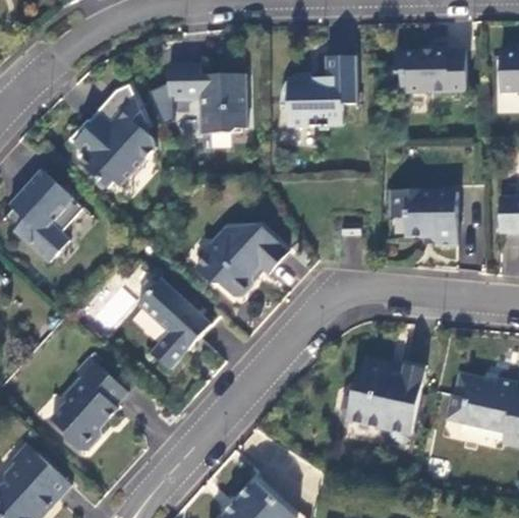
[(430,49),(395,49),(395,72),(400,72),(401,91),(466,90),(465,48),(448,49),(448,46),(430,46),(430,49)]
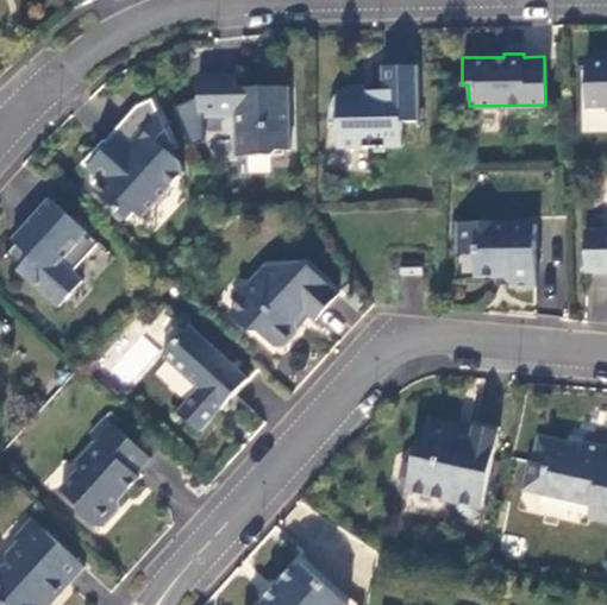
[(606,57),(584,58),(584,106),(606,106),(606,107),(606,57)]
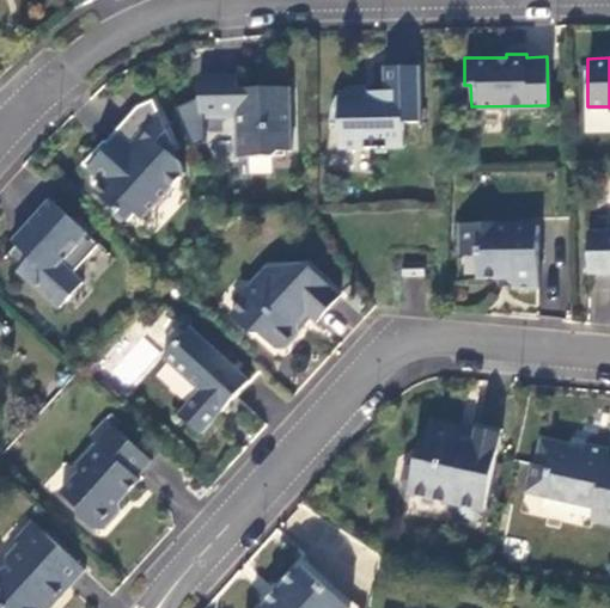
[(330,105),(328,122),(337,123),(339,147),(374,146),(374,151),(385,151),(385,146),(402,146),(402,121),(420,120),(419,63),(383,65),(383,96),(364,96),(364,83),(353,84),(346,85),(341,87),(339,90),(336,92),(333,97),(330,102),(330,105)]
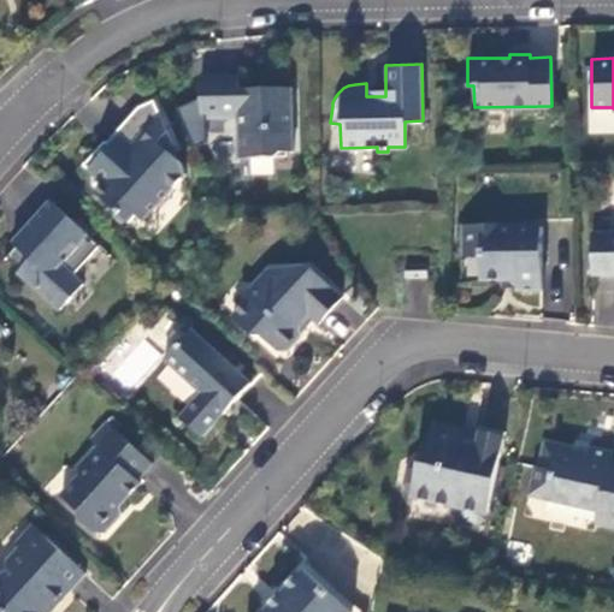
[(199,75),(200,117),(237,116),(237,156),(273,155),(277,150),(291,150),(291,123),(288,123),(288,112),(291,112),(290,85),(237,87),(237,73),(199,75)]
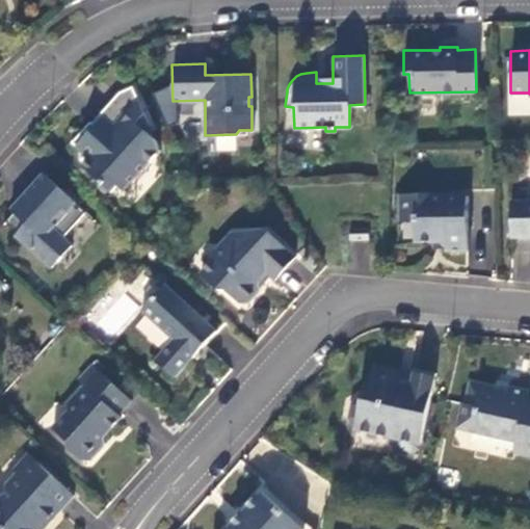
[(87,157),(80,164),(109,190),(115,184),(122,189),(159,150),(156,139),(143,129),(149,123),(131,85),(118,91),(99,112),(107,121),(100,130),(89,120),(70,140),(87,157)]
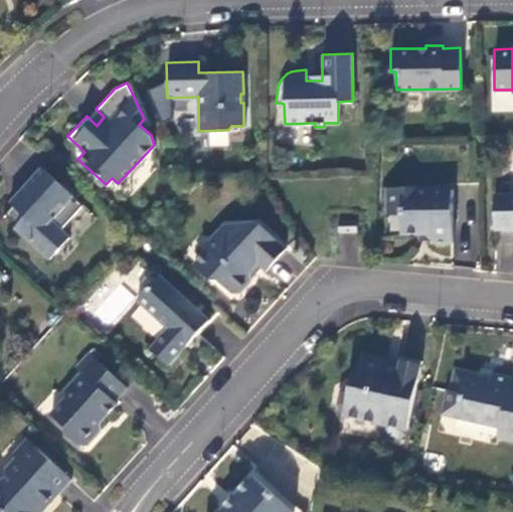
[(23,191),(4,212),(20,226),(18,228),(49,258),(68,236),(59,228),(81,203),(40,166),(20,188),(23,191)]
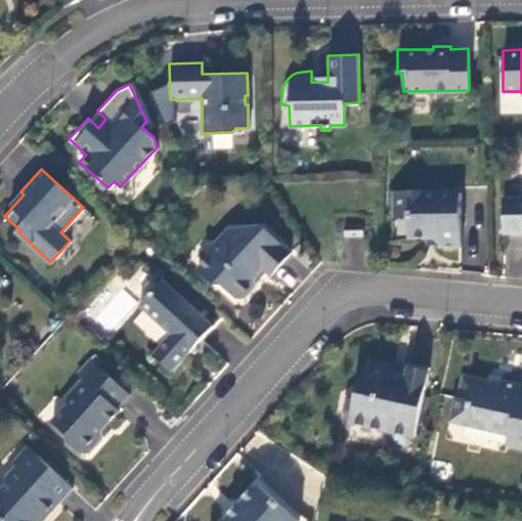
[(431,189),(391,190),(392,213),(410,212),(410,236),(436,236),(436,245),(459,245),(458,190),(431,191),(431,189)]
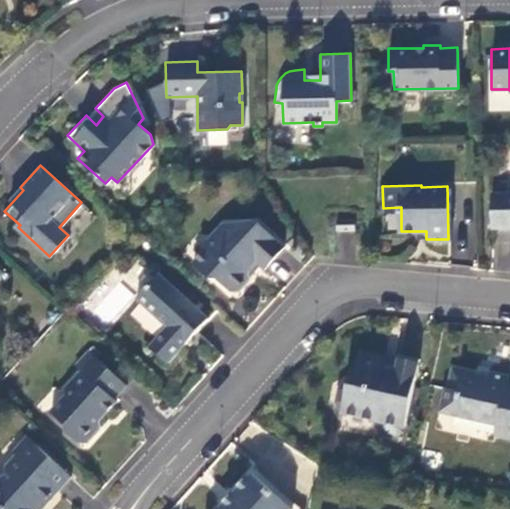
[(509,191),(490,191),(491,228),(509,227),(509,191)]
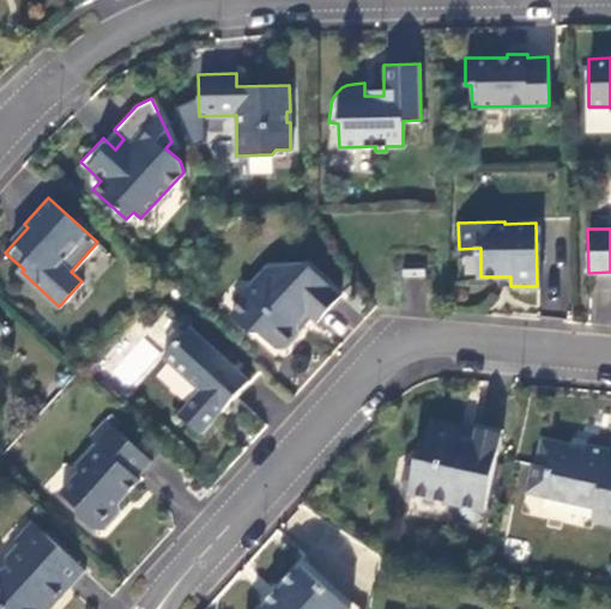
[(423,260),(401,261),(401,274),(424,273),(423,260)]
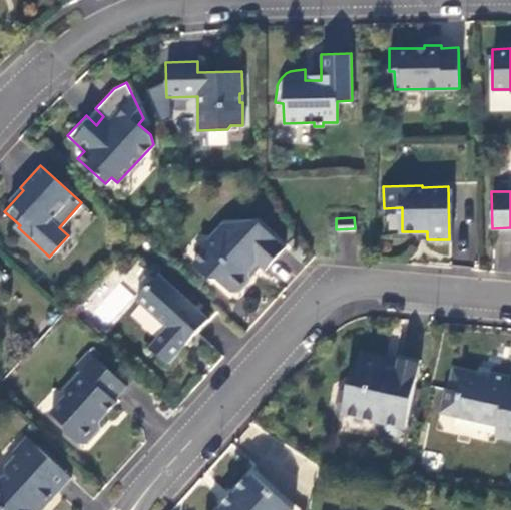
[(222,221),(204,240),(205,247),(191,263),(209,279),(216,279),(230,292),(237,291),(249,277),(249,270),(257,262),(264,268),(284,245),(254,219),(222,221)]
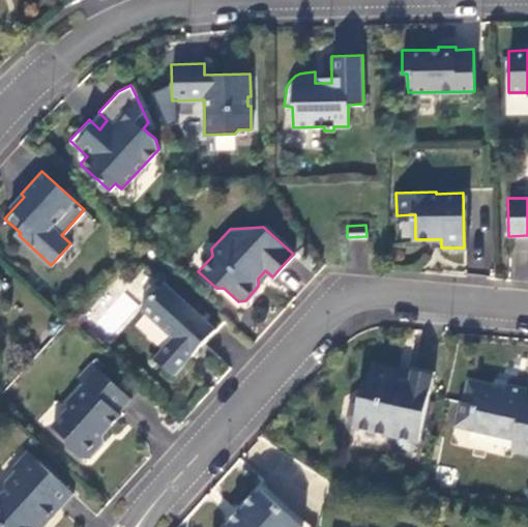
[(163,282),(140,306),(172,337),(153,357),(172,375),(214,328),(163,282)]
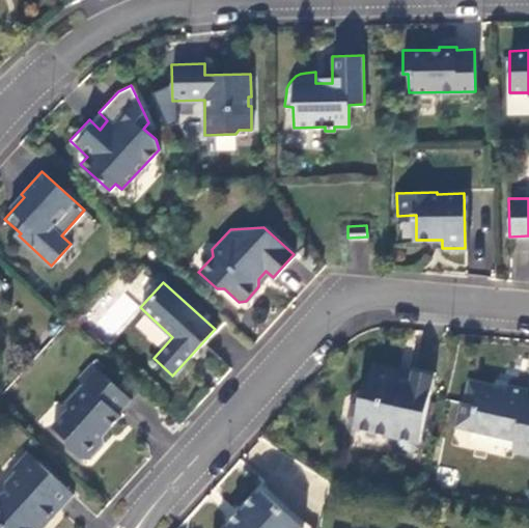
[(90,362),(77,377),(83,383),(65,401),(66,409),(51,425),(67,440),(67,446),(81,459),(88,457),(103,441),(103,434),(120,415),(117,413),(131,398),(90,362)]
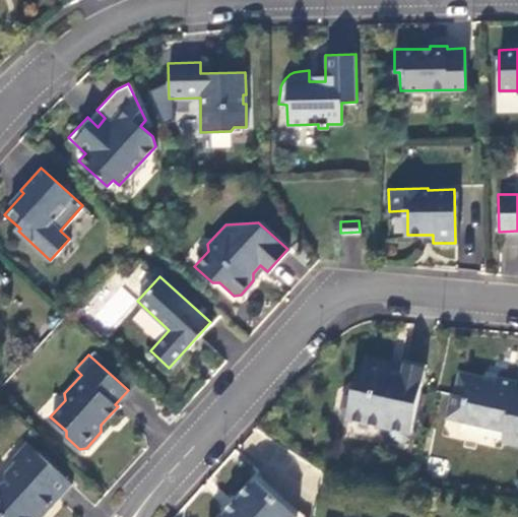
[(388,360),(365,354),(361,375),(355,374),(352,387),(343,393),(340,406),(346,415),(345,417),(383,426),(382,432),(386,438),(402,442),(408,438),(426,364),(404,359),(402,369),(387,365),(388,360)]
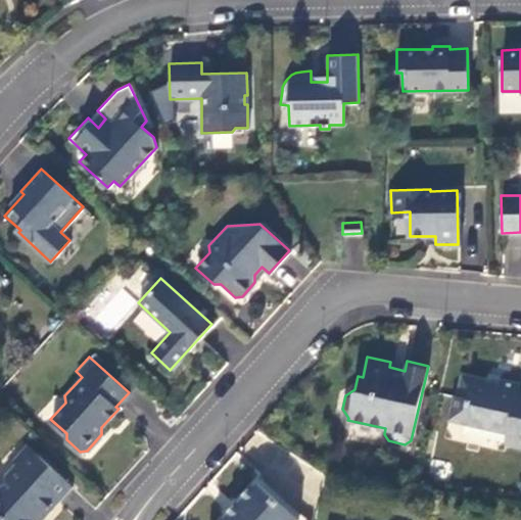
[(453,394),(446,420),(506,432),(504,441),(520,445),(520,390),(517,389),(518,383),(498,379),(495,388),(483,385),(484,379),(461,374),(456,395),(453,394)]
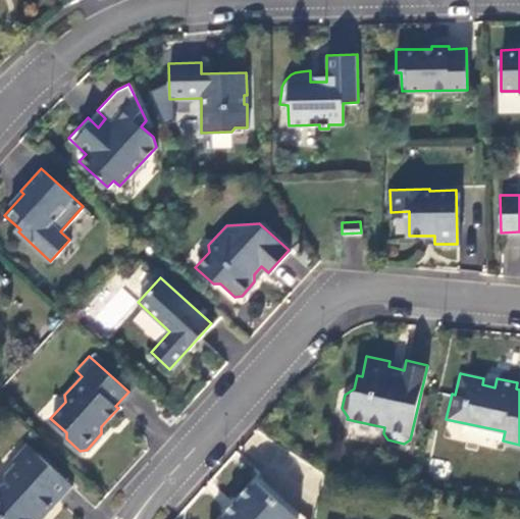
[(4,482),(0,486),(0,516),(3,518),(36,518),(43,512),(45,513),(71,484),(27,444),(12,459),(15,462),(4,474),(4,482)]
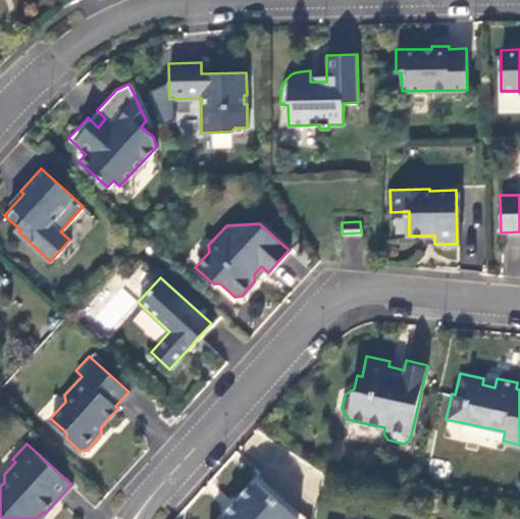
[(223,518),(298,518),(258,481),(223,518)]
